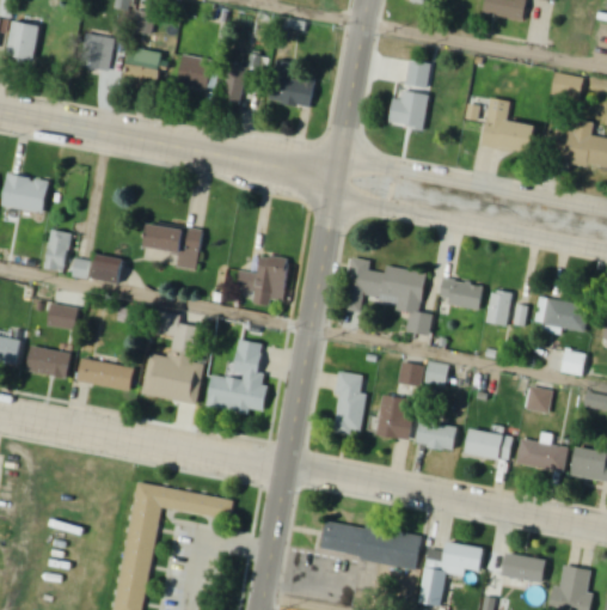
[(0,31),(6,32),(11,0),(0,0),(0,31)]
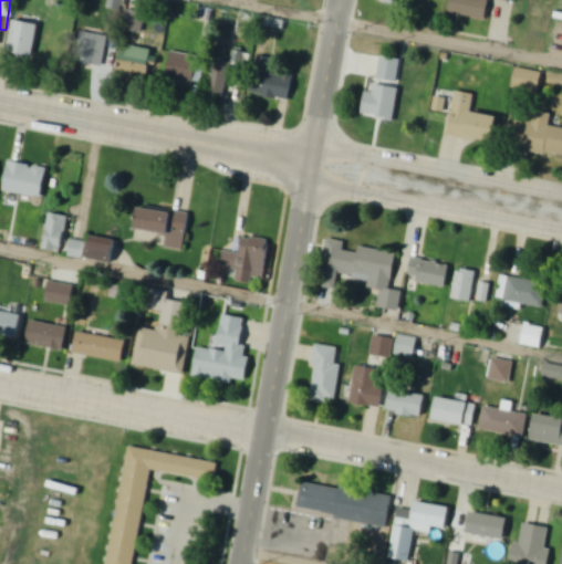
[(447,0),(446,12),(484,18),(486,0),(447,0)]
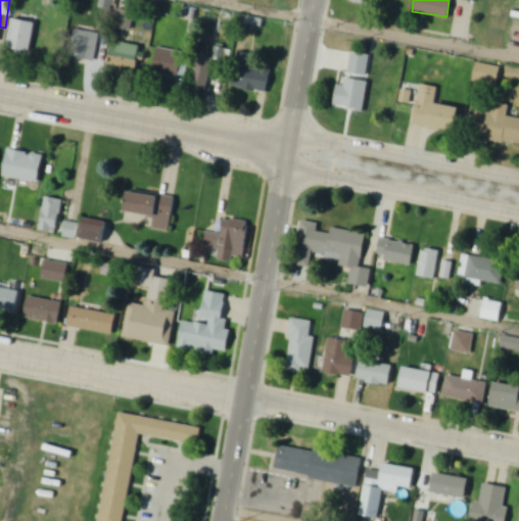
[(132,12),(114,8),(110,26),(127,30),(132,12)]
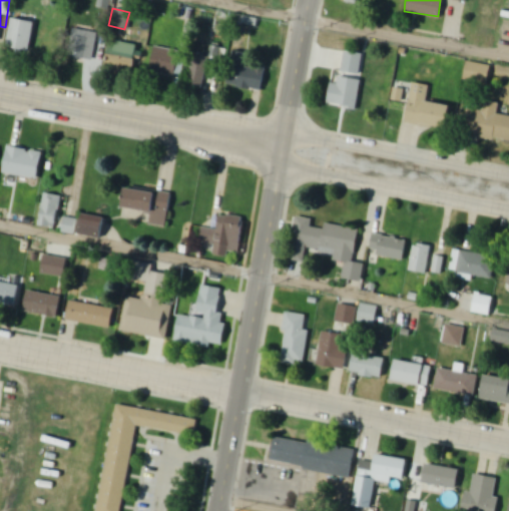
[(27,53),(32,21),(9,17),(4,49),(27,53)]
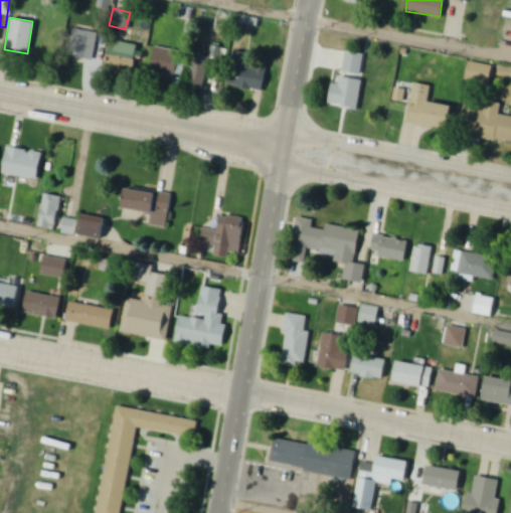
[(90,60),(95,32),(70,27),(64,55),(90,60)]
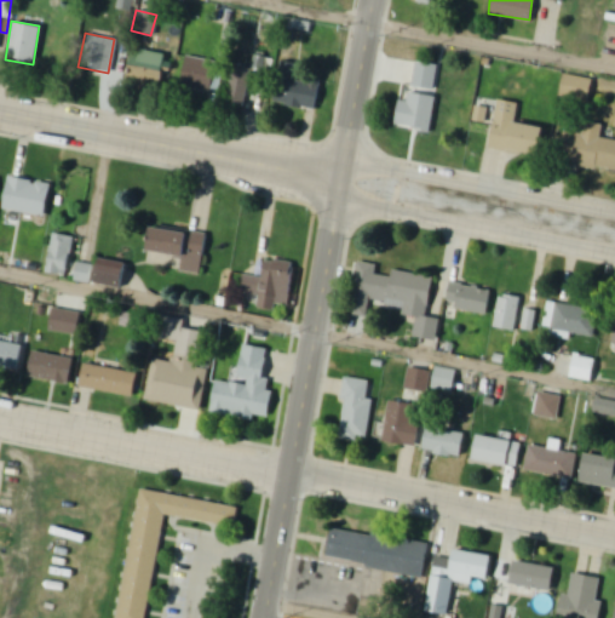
[(130,76),(134,74),(143,86),(168,69),(153,44),(122,63),(130,76)]
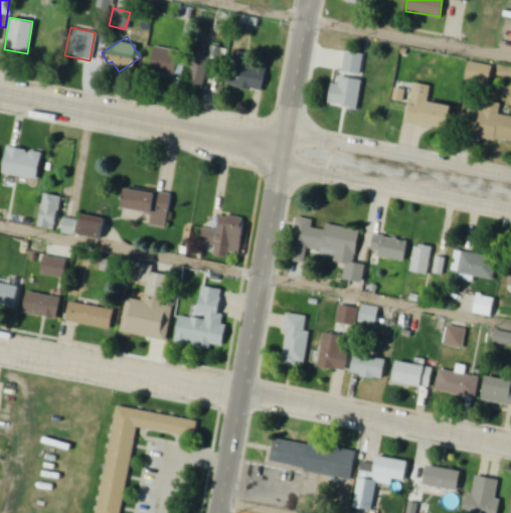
[(191,52),(186,86),(202,88),(207,59),(218,61),(220,47),(209,45),(207,54),(191,52)]
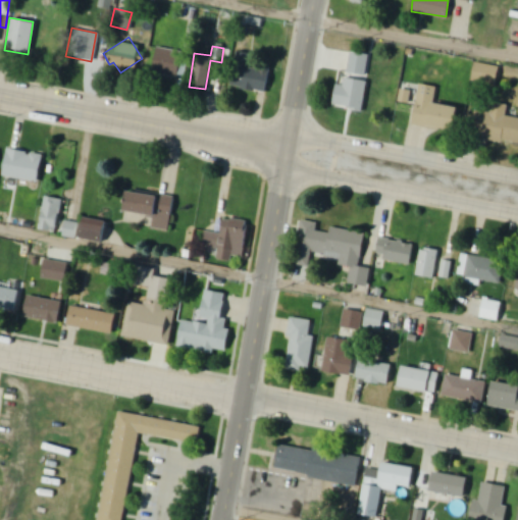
[(175,78),(180,51),(154,47),(150,72),(175,78)]
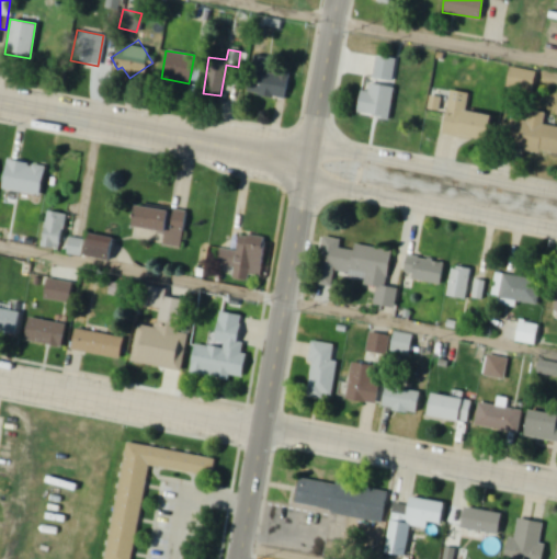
[(287,75),(263,71),(265,56),(251,55),(247,93),(284,99),(287,75)]
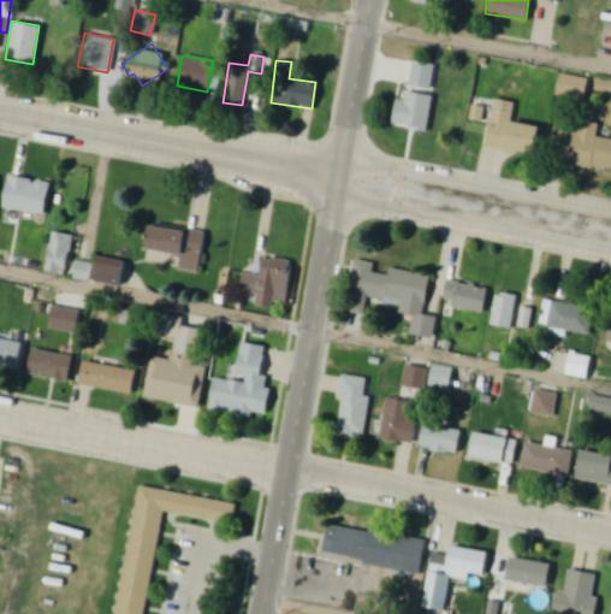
[(581,100),(586,77),(558,72),(553,94),(581,100)]
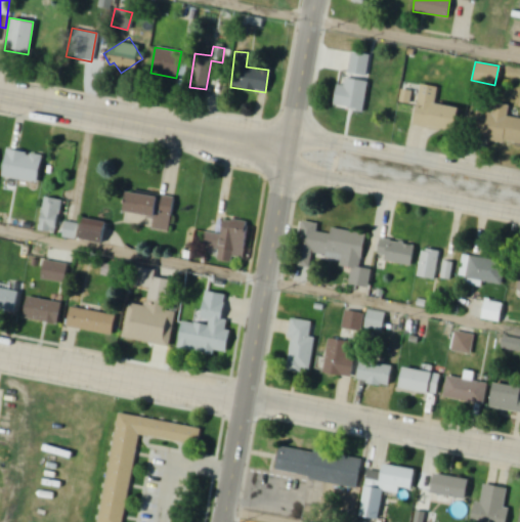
[(457,131),(460,106),(433,103),(435,86),(419,84),(413,126),(457,131)]
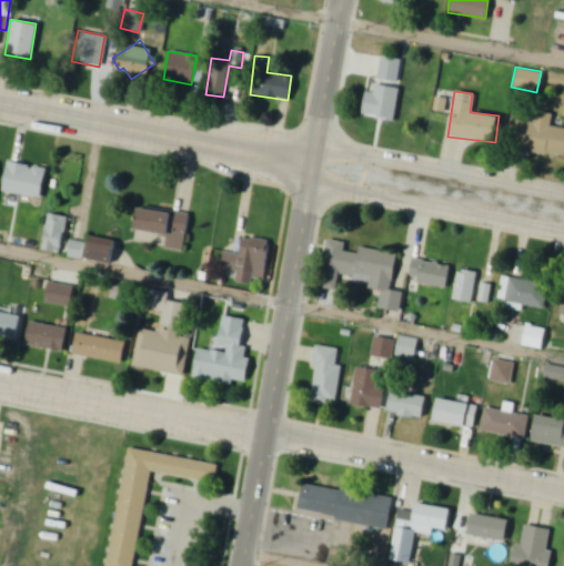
[(563,154),(563,127),(549,125),(551,112),(533,110),(532,121),(516,119),(512,148),(563,154)]
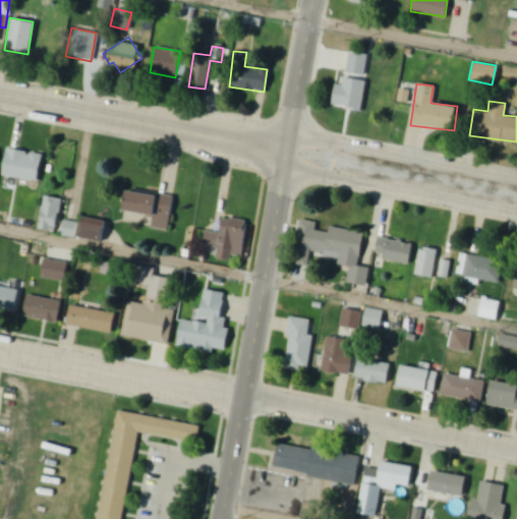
[(36,182),(40,154),(5,149),(1,177),(36,182)]
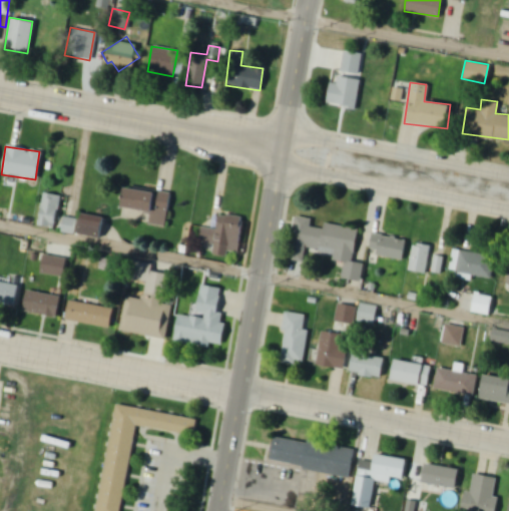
[(163,225),(169,194),(124,185),(120,208),(147,213),(145,222),(163,225)]
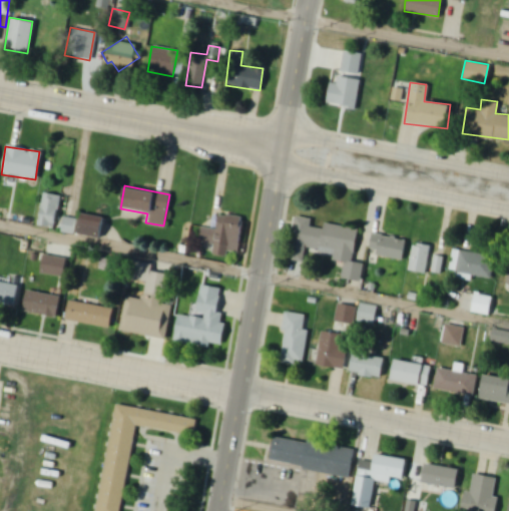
[(58,195),(41,192),(35,224),(52,227),(58,195)]
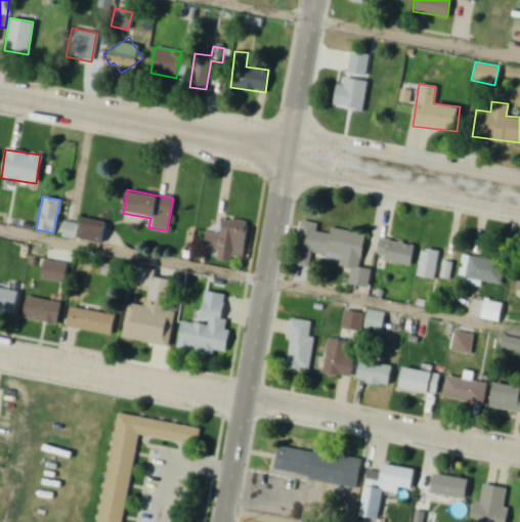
[(78,237),(100,243),(104,222),(82,217),(78,237)]
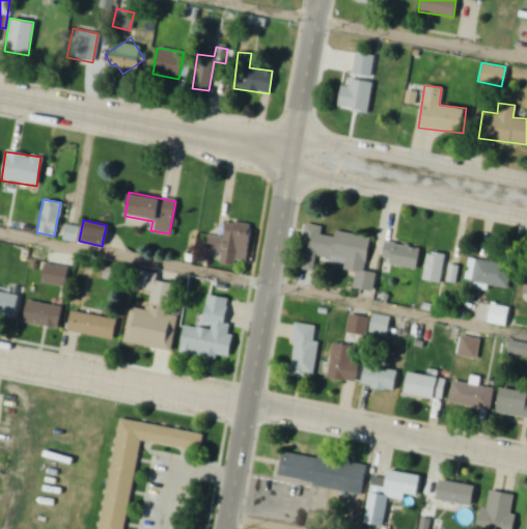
[(250,224),(224,221),(222,235),(204,233),(202,258),(245,263),(250,224)]
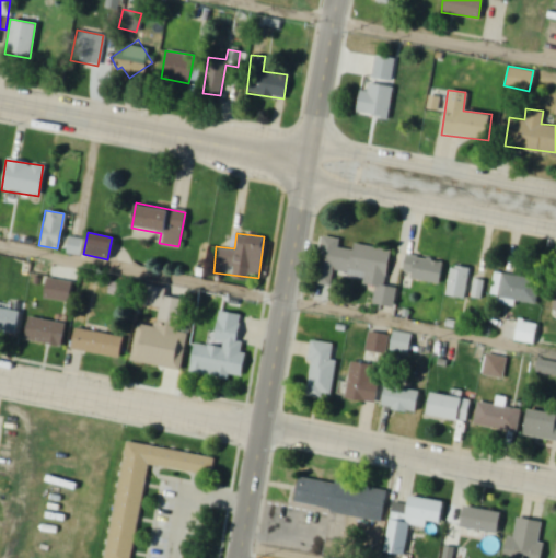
[(390,250),(351,243),(350,250),(336,246),(338,239),(319,235),(311,282),(329,286),(332,272),(361,279),(360,283),(373,287),(370,304),(391,307),(395,288),(383,286),(390,250)]
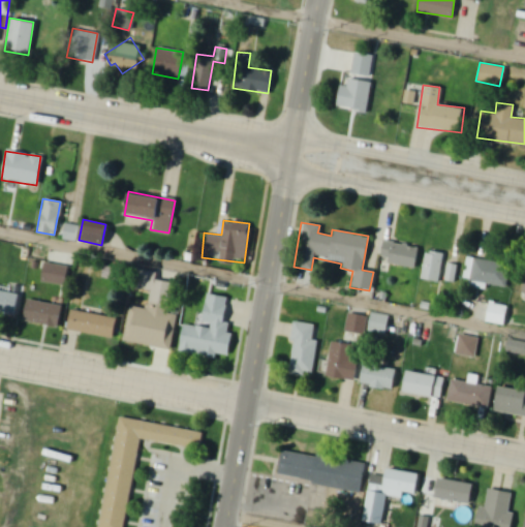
[(73,240),(75,225),(63,223),(61,238),(73,240)]
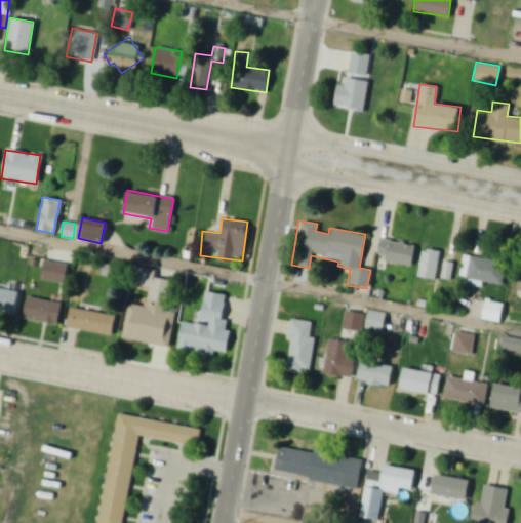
[(409,267),(413,246),(378,239),(374,259),(409,267)]
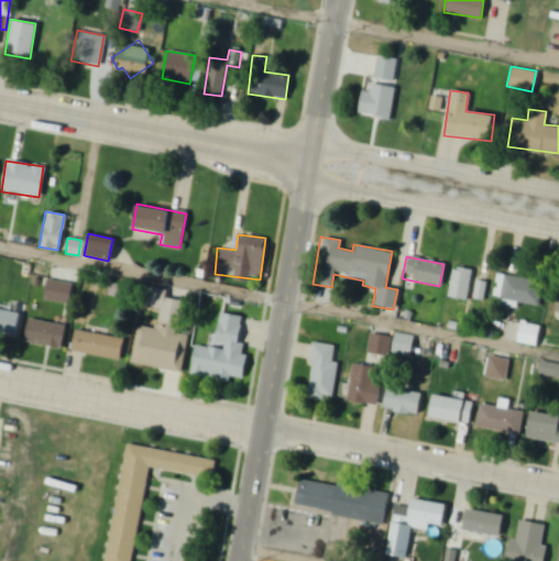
[(471,270),(451,266),(446,297),(466,300),(471,270)]
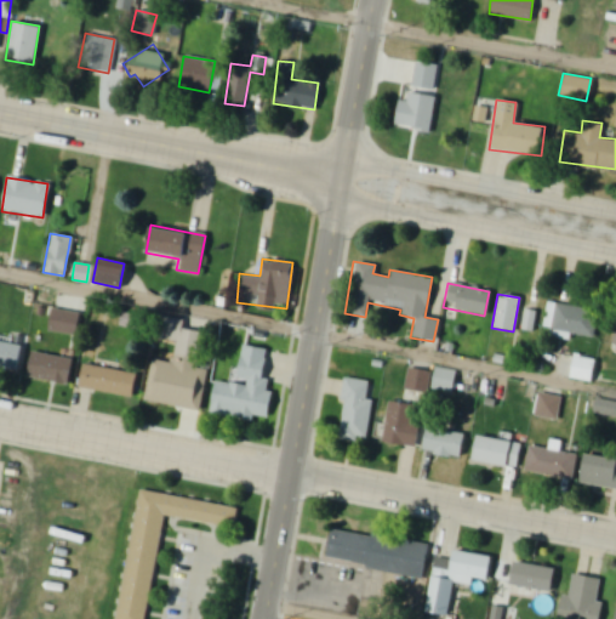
[(595,308),(545,301),(541,330),(592,338),(595,308)]
